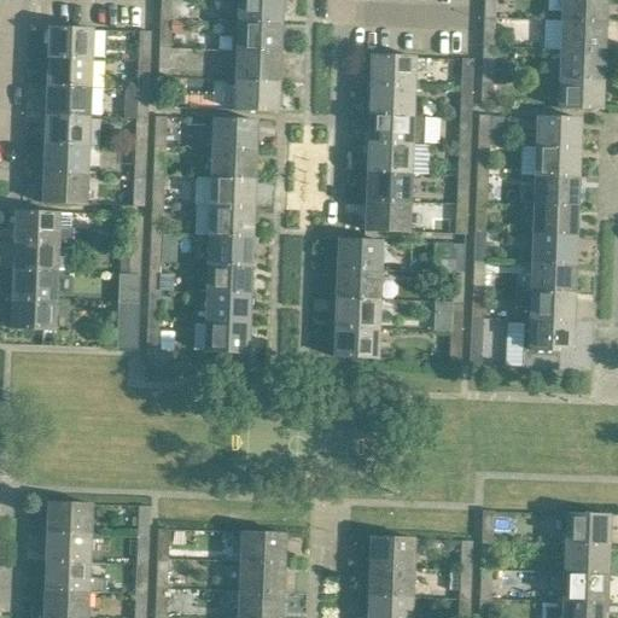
[(187,22),(187,0),(162,0),(162,21),(185,22),(187,22)]
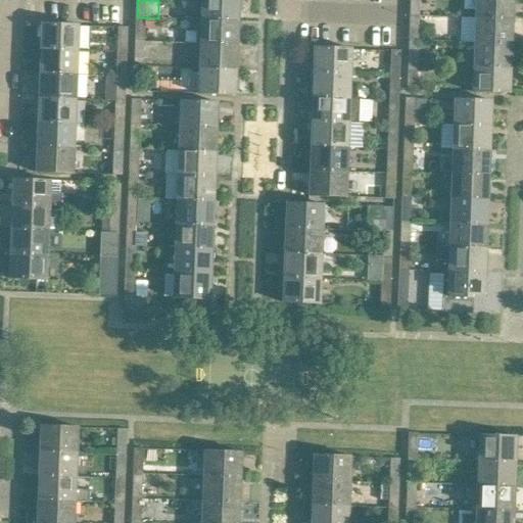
[(239,21),(239,0),(202,0),(202,19),(202,20),(239,21)]
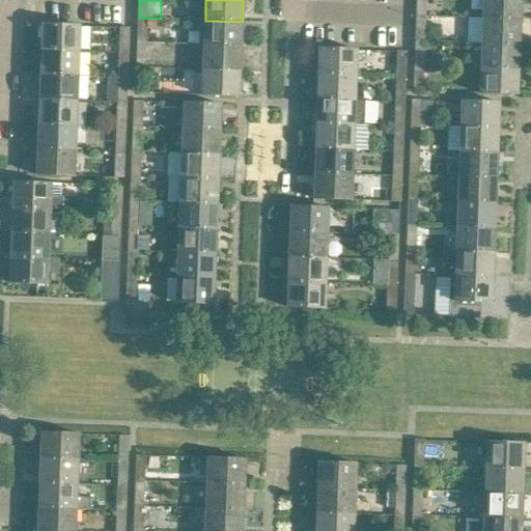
[(424,17),(425,0),(416,0),(416,17),(424,17)]
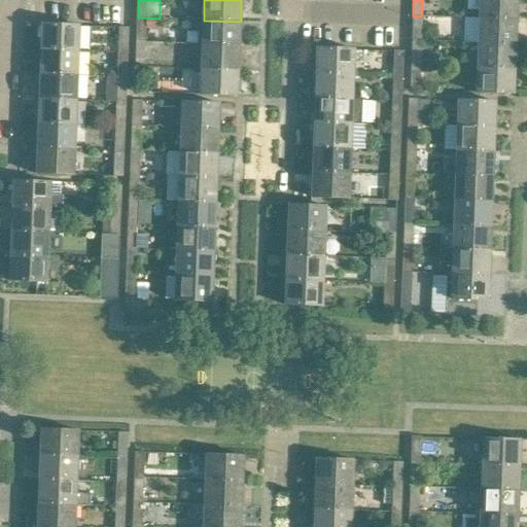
[(517,20),(517,0),(480,0),(479,19),(517,20)]
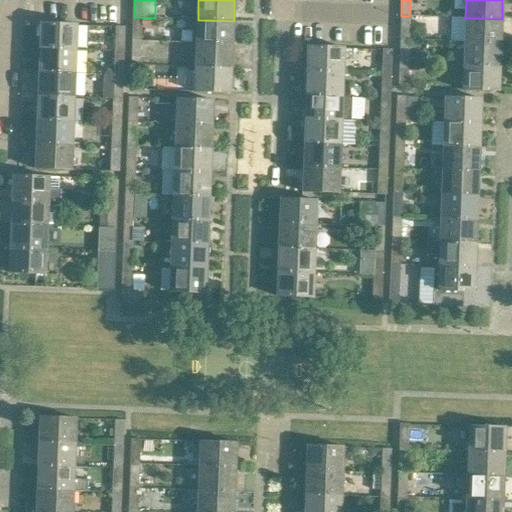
[(466,2),(455,2),(454,26),(465,26),(466,2)]
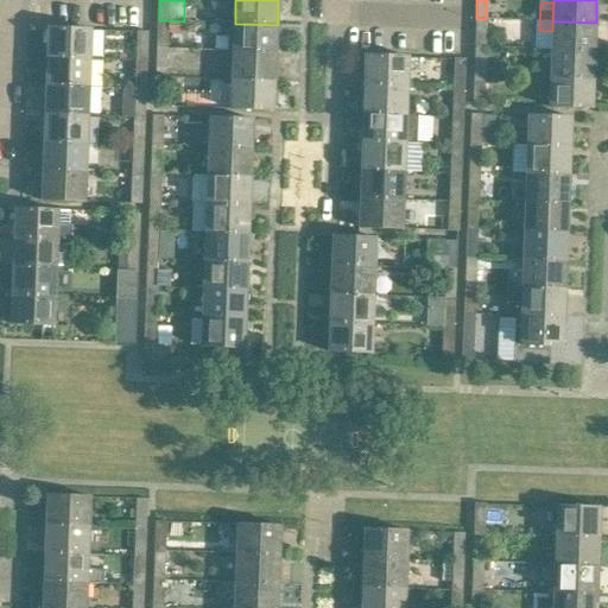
[(485,48),(486,19),(476,19),(475,48),(485,48)]
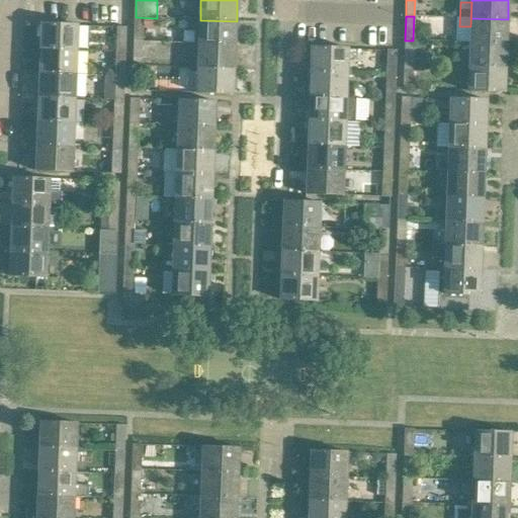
[(155,28),(155,18),(136,17),(135,41),(144,42),(150,42),(151,36),(144,36),(144,28),(155,28)]
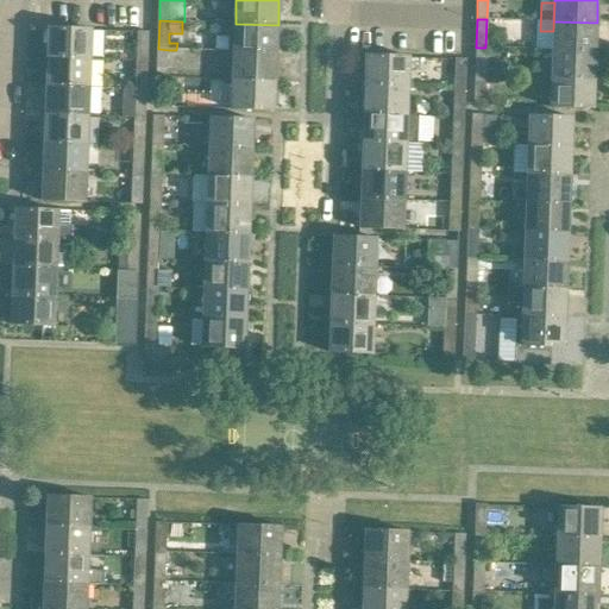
[(277,54),(278,25),(236,24),(236,23),(219,22),(218,37),(228,37),(228,51),(234,52),(277,54)]
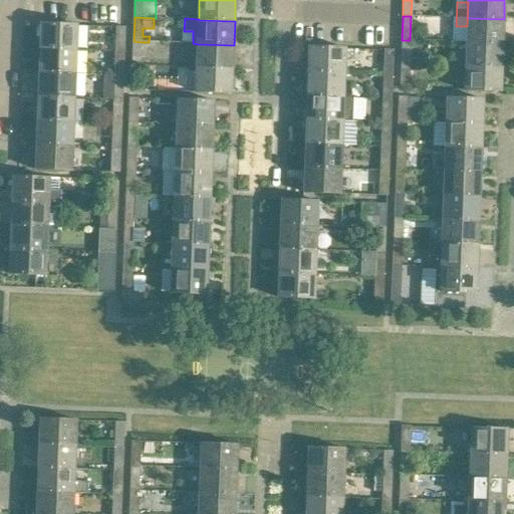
[(503,43),(504,19),(467,18),(467,42),(503,43)]
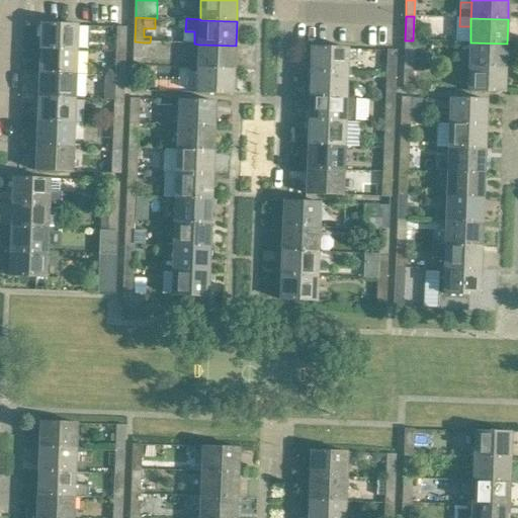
[(77,50),(78,25),(40,23),(40,49),(77,50)]
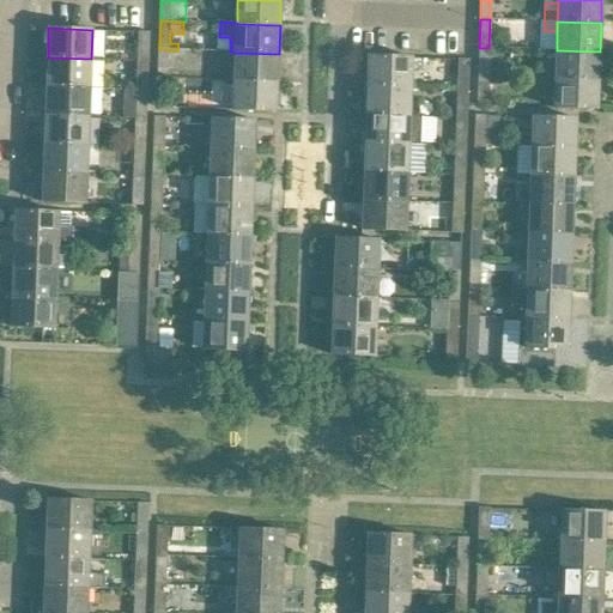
[(149,61),(150,31),(139,31),(138,61),(149,61)]
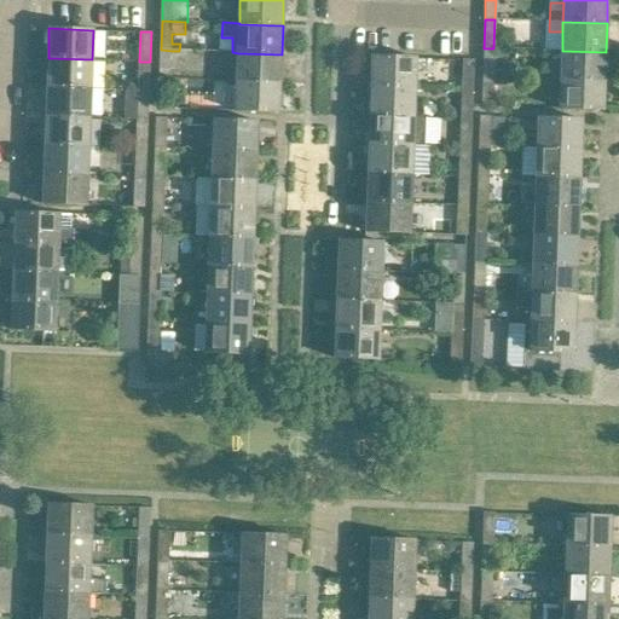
[(493,77),(493,48),(484,48),(482,77),(493,77)]
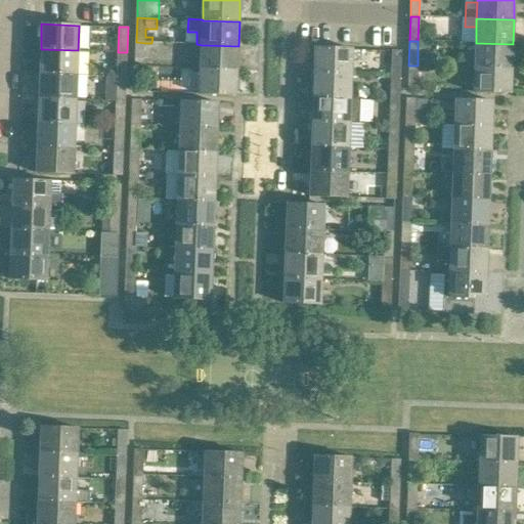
[(144,67),(145,43),(136,42),(135,67),(144,67)]
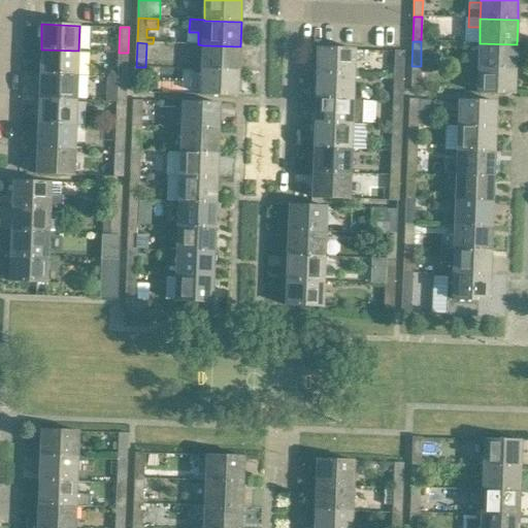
[(516,69),(517,44),(480,43),(479,68),(516,69)]
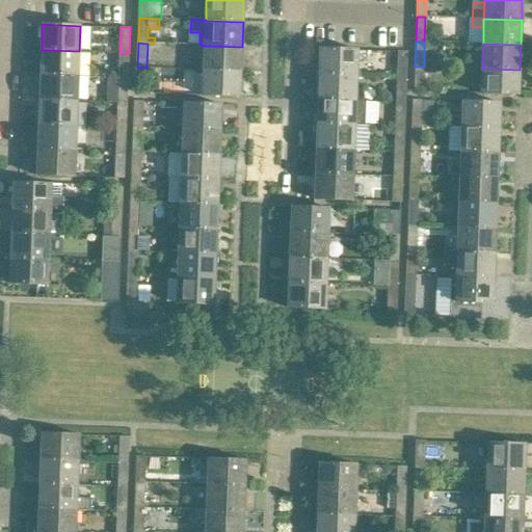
[(241,72),(242,47),(205,46),(204,70),(241,72)]
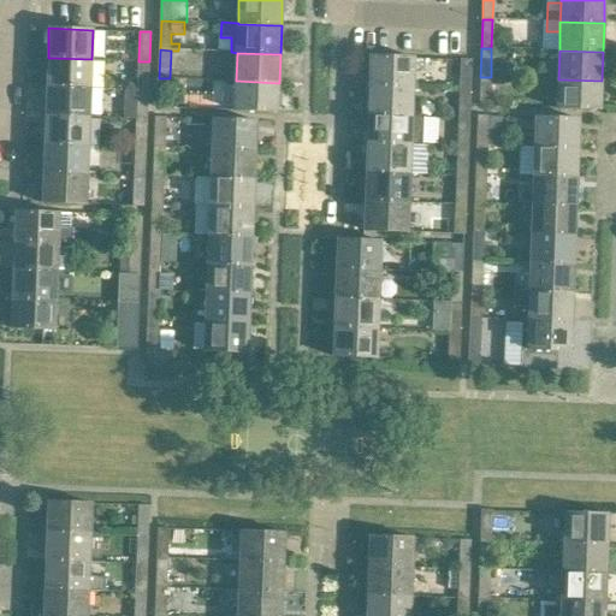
[(413,88),(413,58),(371,57),(369,87),(413,88)]
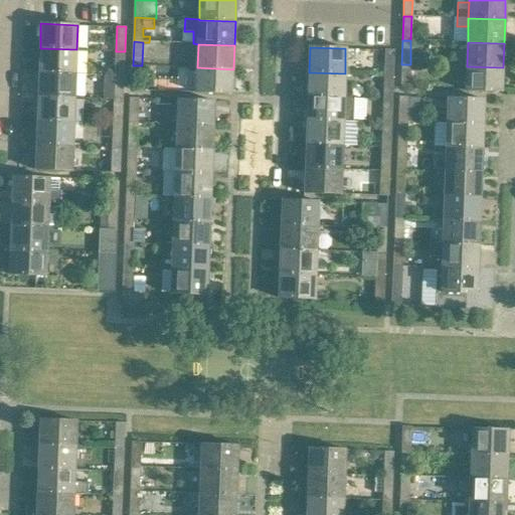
[(75,73),(76,49),(40,48),(39,72),(75,73)]
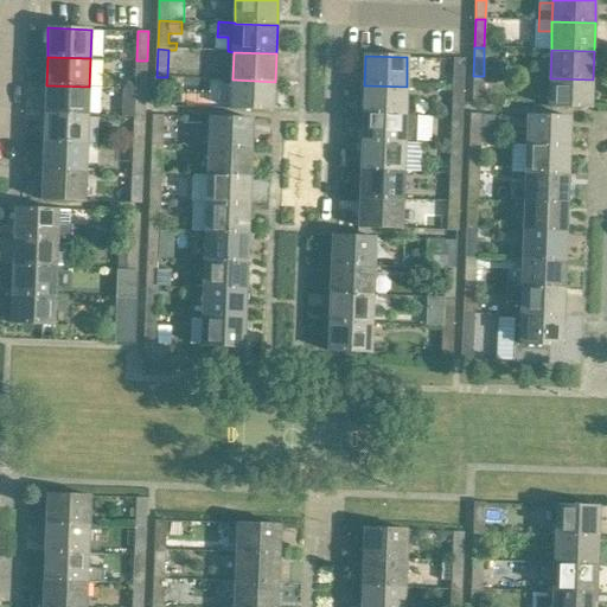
[(462,89),(464,59),(453,59),(452,88),(462,89)]
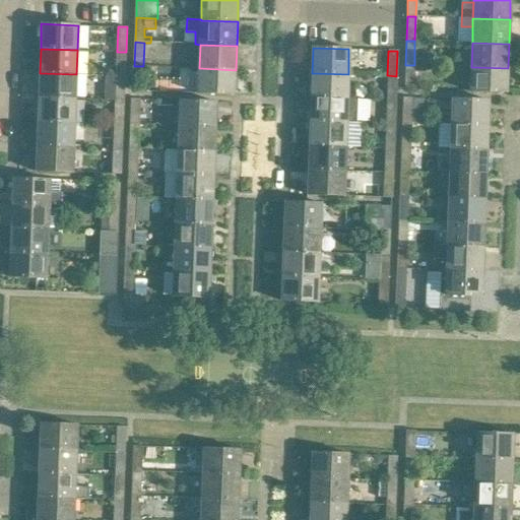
[(125,76),(126,52),(117,52),(116,76),(125,76)]
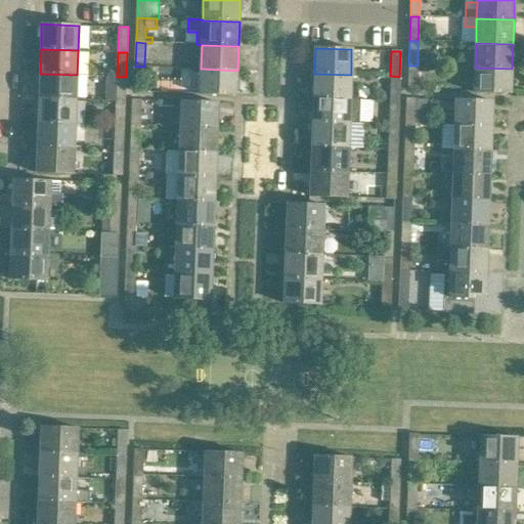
[(417,90),(418,66),(408,66),(407,90),(417,90)]
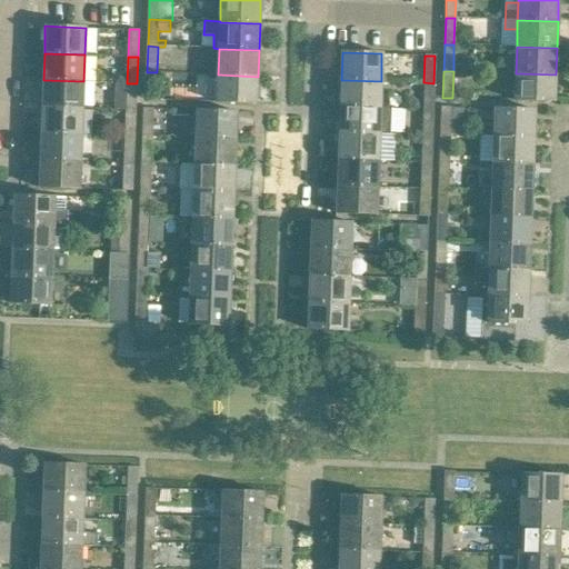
[(156,100),(157,72),(147,72),(146,100),(156,100)]
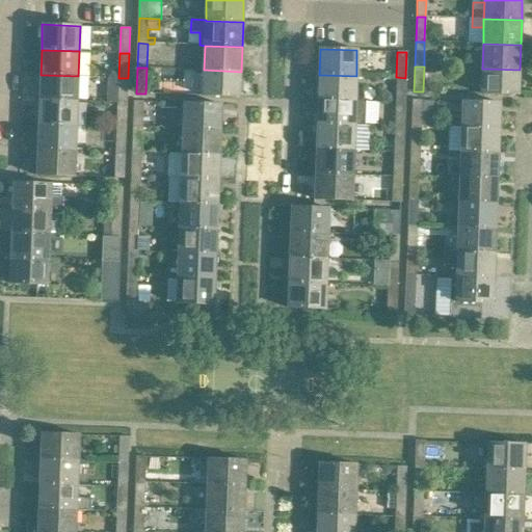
[(519,96),(520,70),(482,69),(481,95),(519,96)]
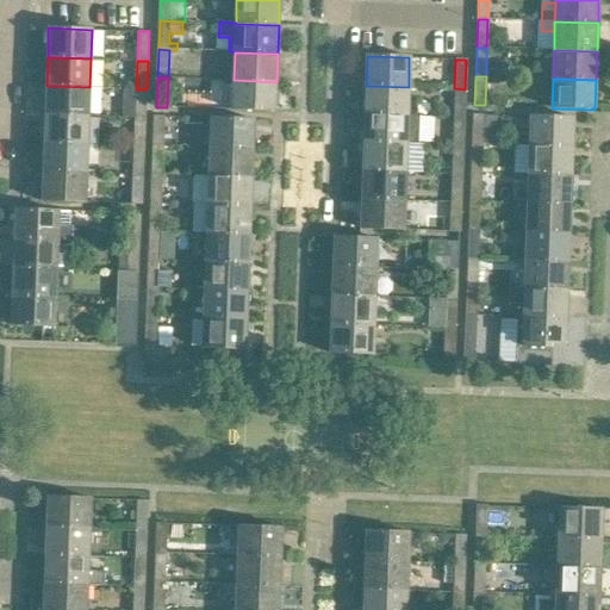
[(275,111),(277,82),(234,80),(232,110),(275,111)]
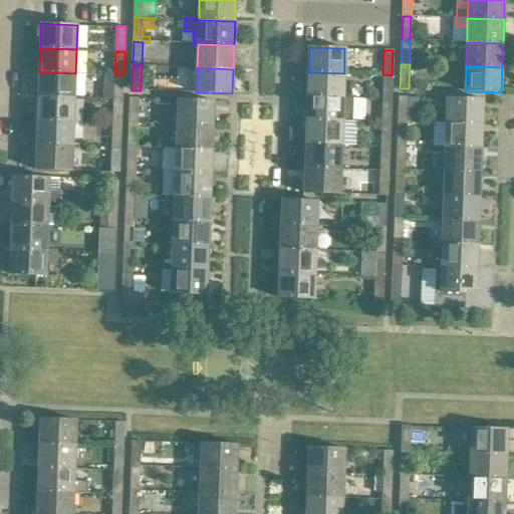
[(74,97),(75,73),(39,72),(38,96),(74,97)]
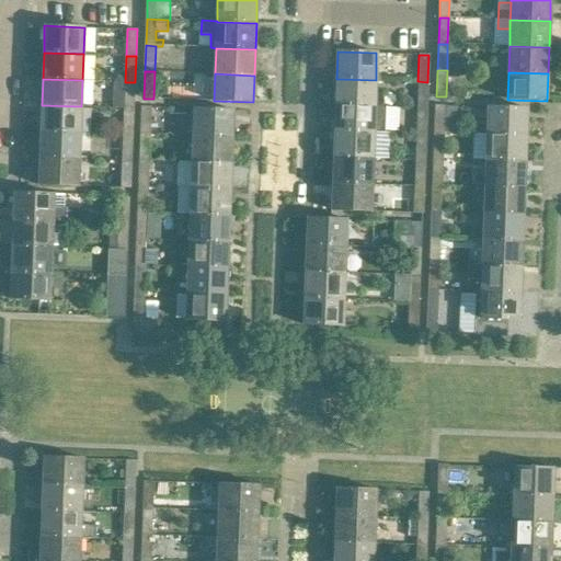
[(375,106),(376,80),(336,79),(335,105),(375,106)]
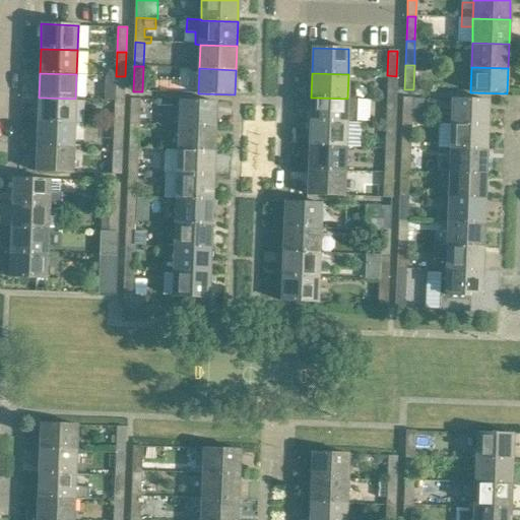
[(395,101),(396,76),(387,75),(386,100),(395,101)]
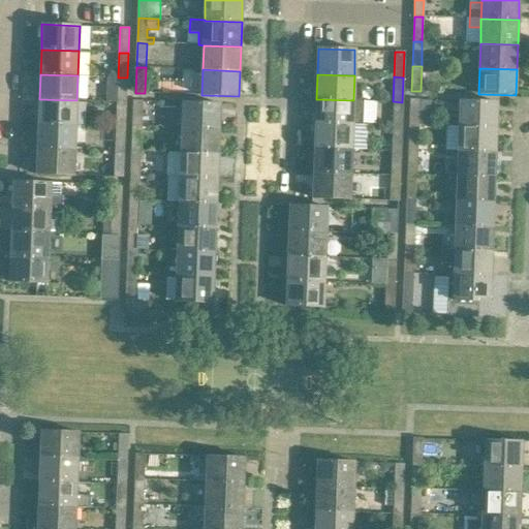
[(126,102),(127,78),(118,78),(117,102),(126,102)]
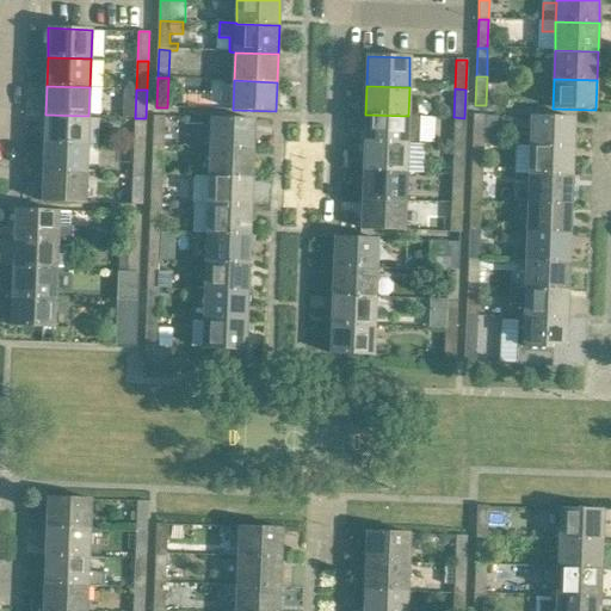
[(87,144),(88,116),(45,115),(44,143),(87,144)]
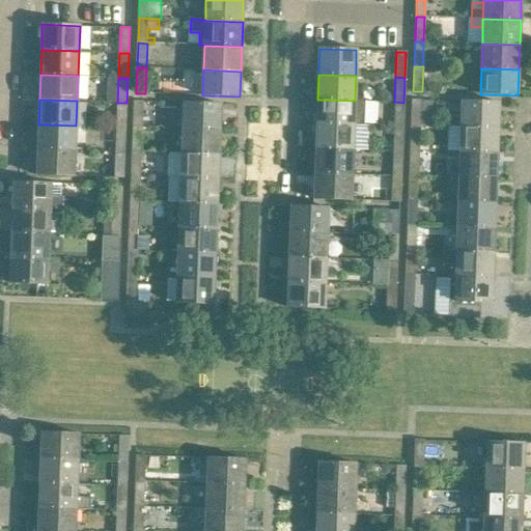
[(366,101),(355,101),(317,100),(317,124),(354,126),(366,126),(366,101)]
